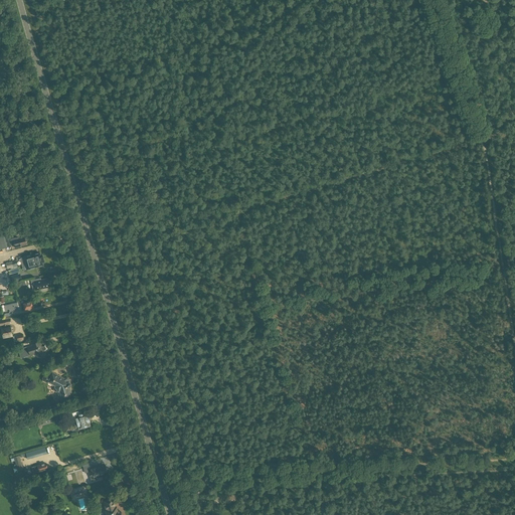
[(5,230),(2,231),(2,232),(6,247),(10,246),(6,230),(5,230)]
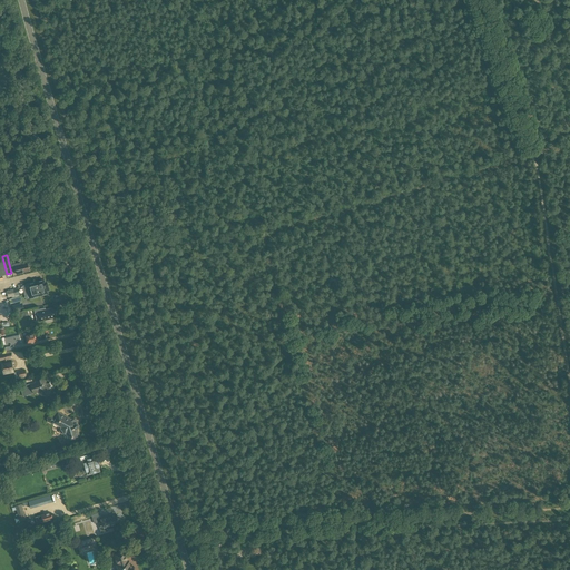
[(27,264),(27,263),(20,265),(20,263),(15,264),(17,274),(29,271),(28,268),(29,267),(29,266),(29,265),(28,264),(27,264)]
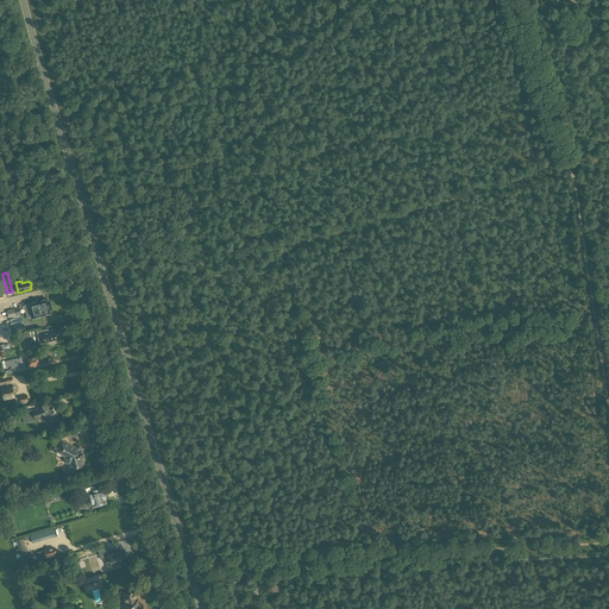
[(29,312),(50,306),(49,301),(46,302),(45,299),(33,302),(33,301),(27,302),(27,303),(26,305),(29,312)]
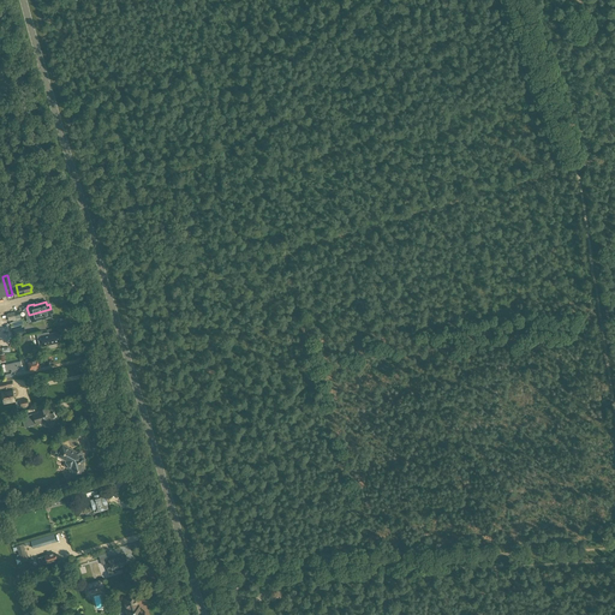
[(51,309),(29,315),(31,322),(33,322),(33,323),(39,322),(37,321),(51,317),(49,314),(52,314),(51,309)]
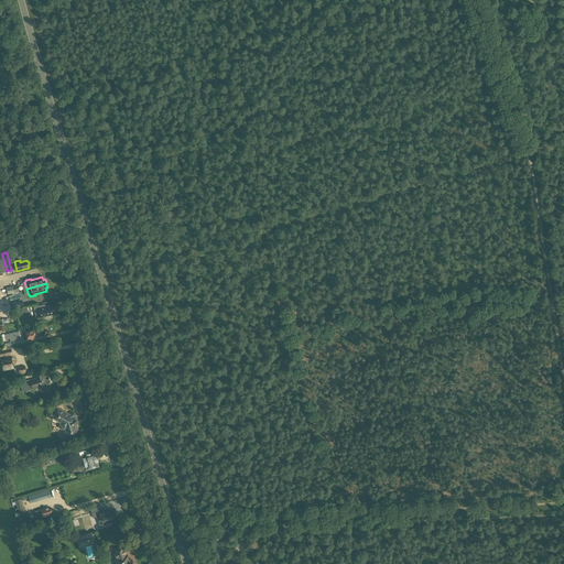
[(53,304),(38,307),(40,317),(55,314),(53,304)]
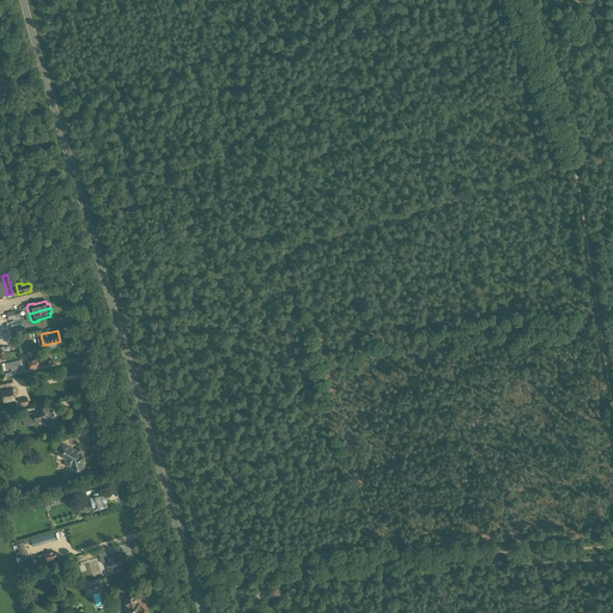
[(30,369),(41,366),(38,358),(29,360),(30,369)]
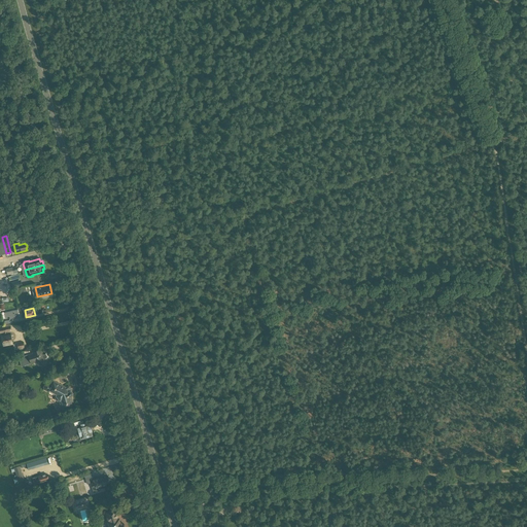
[(13,323),(12,320),(20,318),(18,310),(5,313),(6,319),(9,318),(10,320),(7,321),(8,324),(10,324),(13,323)]
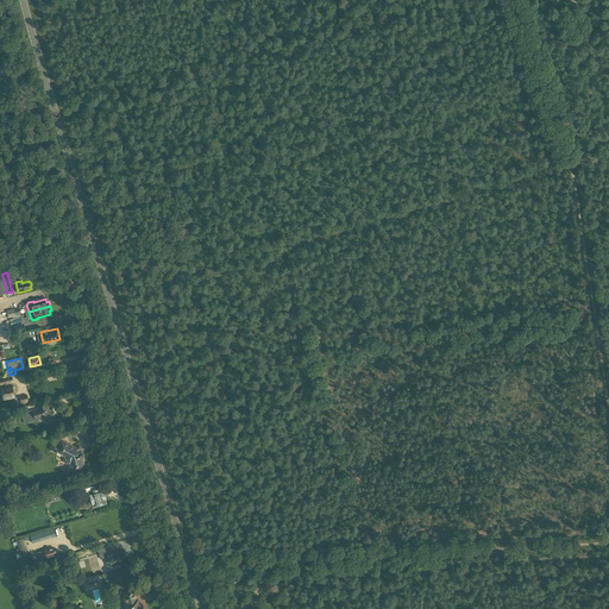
[(13,387),(8,388),(8,383),(5,384),(5,388),(2,389),(4,400),(16,397),(13,387)]
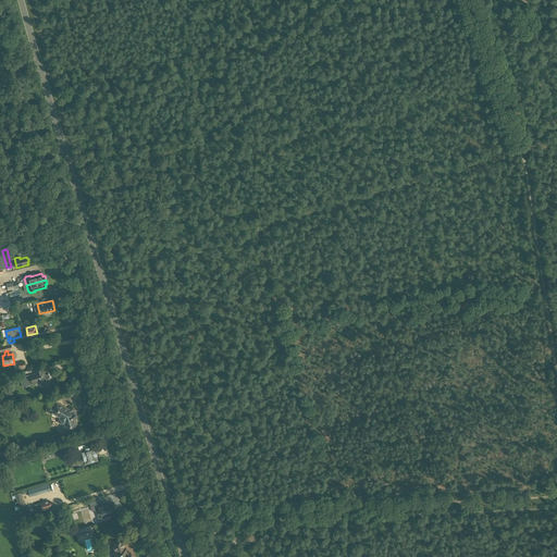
[(39,373),(29,375),(31,378),(21,381),(23,386),(40,382),(47,388),(51,383),(46,379),(44,370),(38,371),(39,373)]
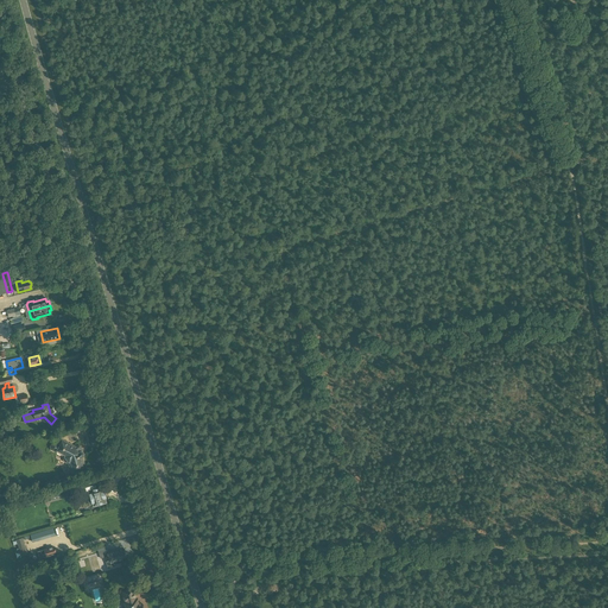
[(52,443),(51,447),(51,449),(64,456),(64,458),(65,463),(69,462),(71,468),(73,468),(74,472),(84,469),(83,464),(84,464),(82,457),(84,456),(84,454),(83,451),(81,451),(77,448),(61,438),(59,441),(52,443)]
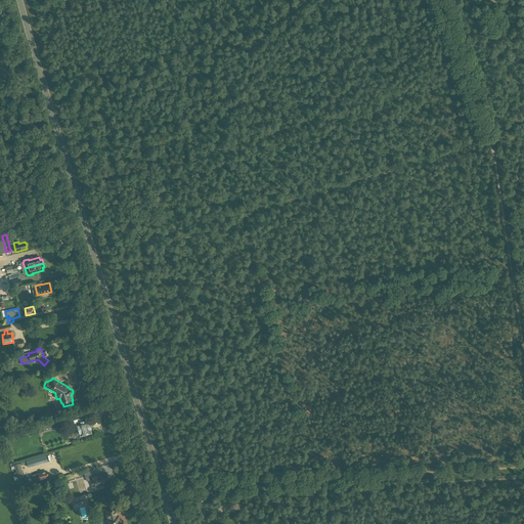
[(82,419),(74,421),(75,424),(77,424),(78,427),(80,434),(81,437),(92,434),(88,421),(83,422),(82,419)]
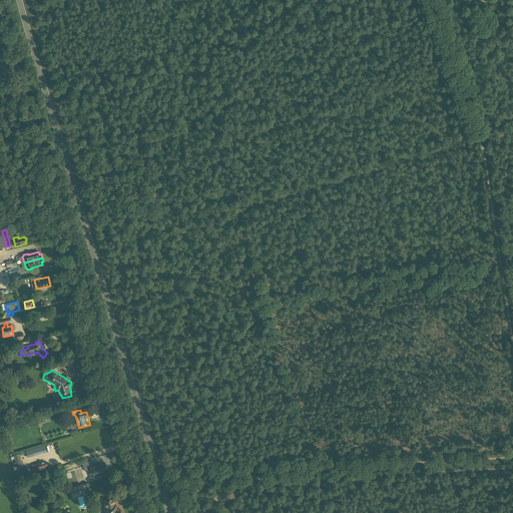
[(52,413),(40,416),(42,423),(54,420),(52,413)]
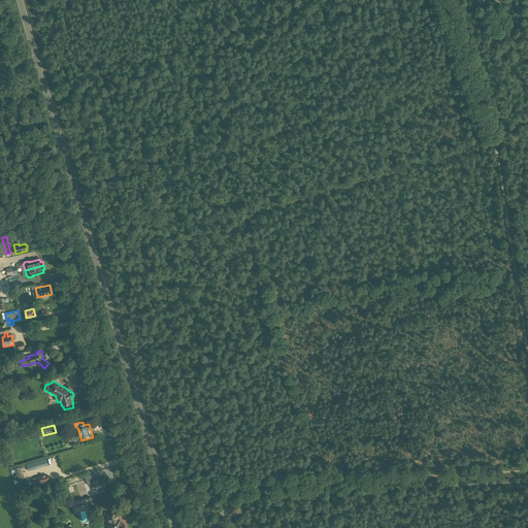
[(28,470),(47,464),(46,458),(27,464),(28,470)]
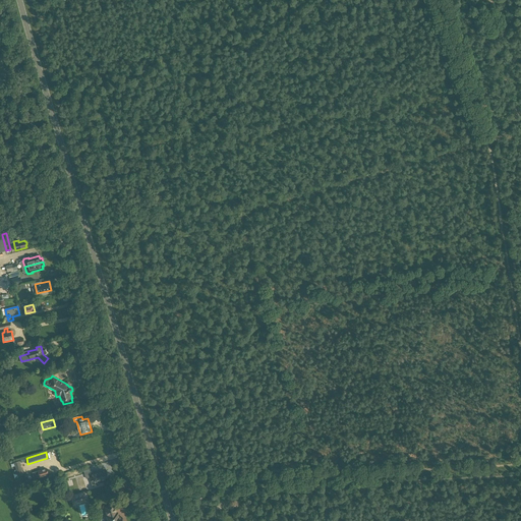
[(19,461),(14,463),(18,476),(23,475),(19,461)]
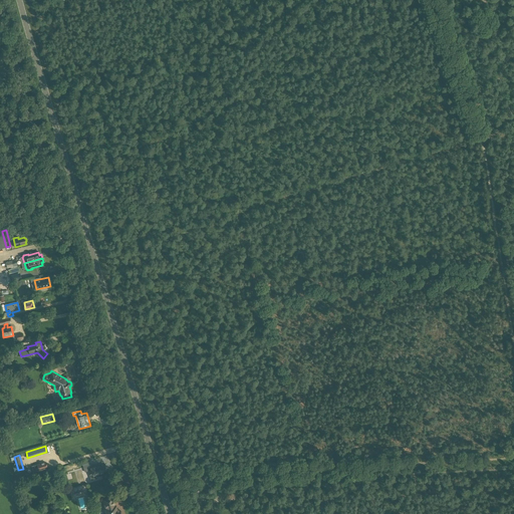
[(104,464),(91,468),(88,460),(82,461),(82,463),(80,464),(81,468),(83,467),(85,472),(89,471),(90,473),(89,474),(91,481),(98,479),(97,475),(106,473),(104,468),(105,468),(104,464)]
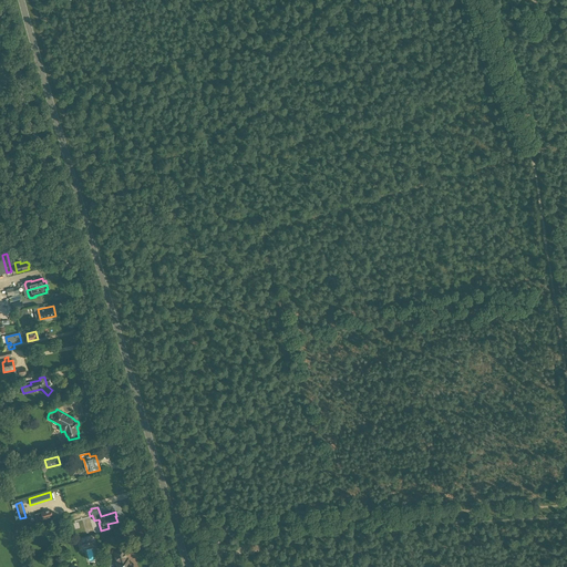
[(53,516),(51,509),(35,515),(37,522),(53,516)]
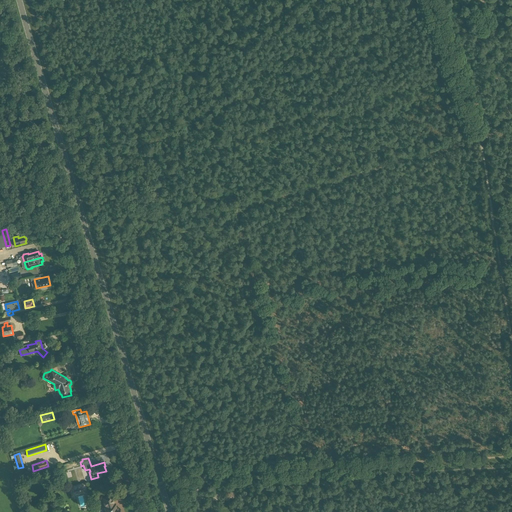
[(115,504),(113,495),(103,498),(107,511),(106,511),(118,511),(118,508),(117,509),(115,504)]
